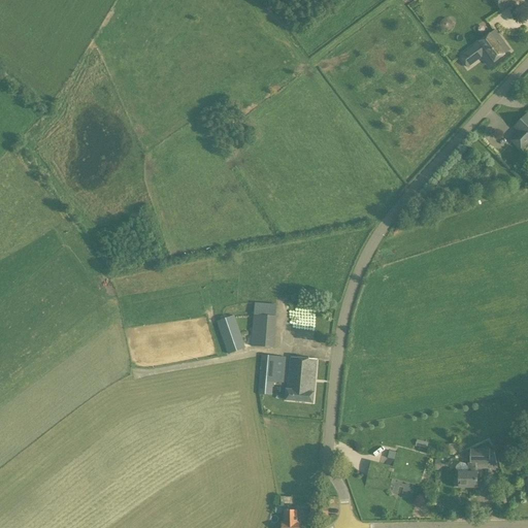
[(492,0),(486,5),(495,18),(514,4),(509,0),(492,0)]
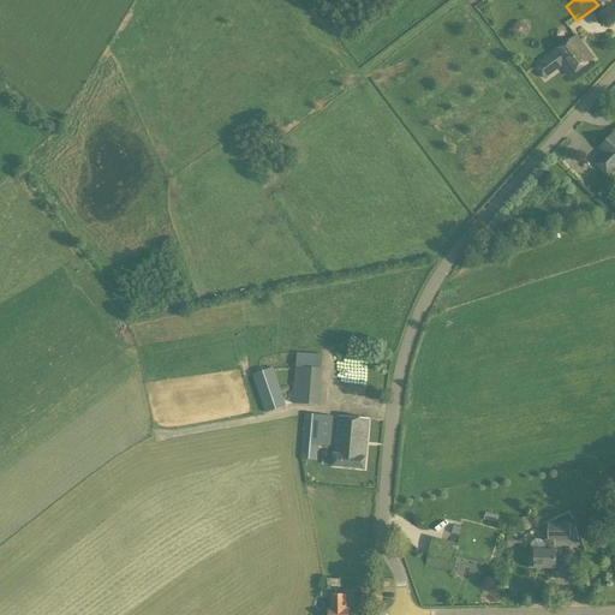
[(527,29),(527,28),(526,28),(526,27),(526,25),(525,24),(525,23),(524,23),(523,22),(521,22),(520,22),(519,21),(519,22),(518,22),(517,22),(515,22),(515,23),(514,23),(514,24),(513,24),(513,25),(513,27),(512,27),(512,28),(512,29),(512,30),(513,31),(513,33),(514,34),(515,35),(517,35),(517,36),(518,36),(519,36),(520,36),(521,36),(523,35),(524,35),(524,34),(525,34),(525,33),(526,33),(526,31),(526,30),(527,29)]
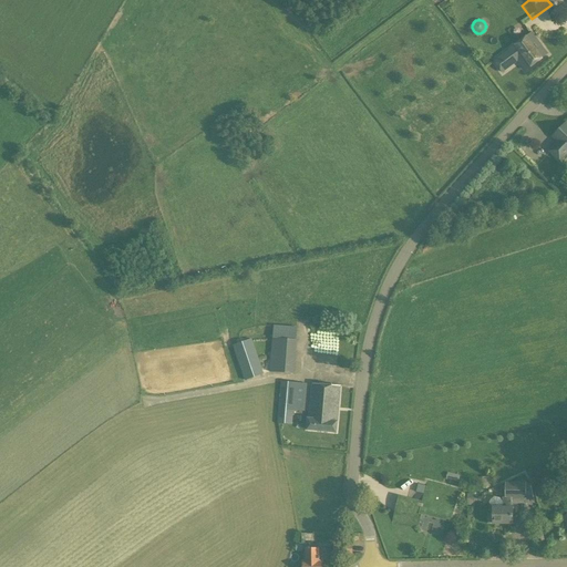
[(531,33),(494,61),(503,73),(513,65),(511,61),(516,58),(525,71),(547,55),(531,33)]
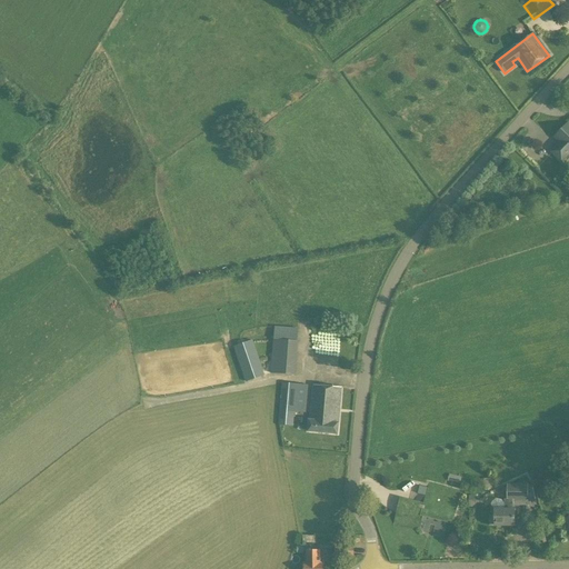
[(568,125),(555,137),(560,142),(551,151),(561,162),(568,153),(568,125)]
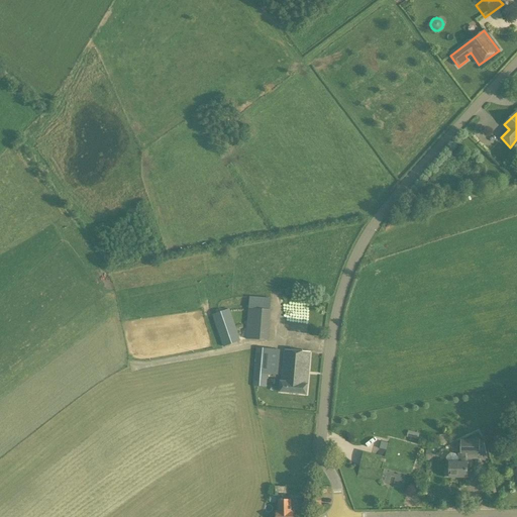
[(272,299),(249,297),(248,308),(247,308),(245,339),(269,341),(272,299)]
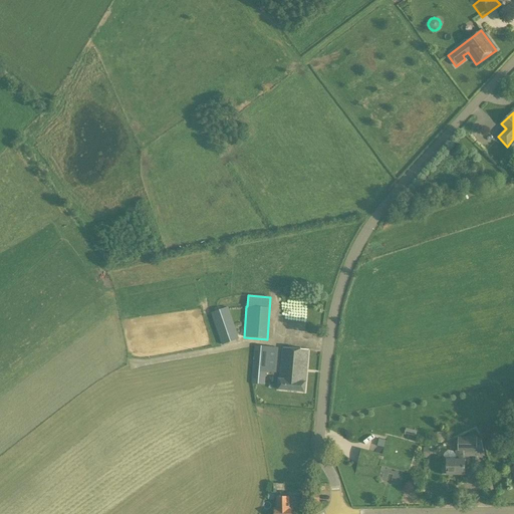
[(228,307),(211,313),(222,344),(222,345),(240,339),(228,307)]
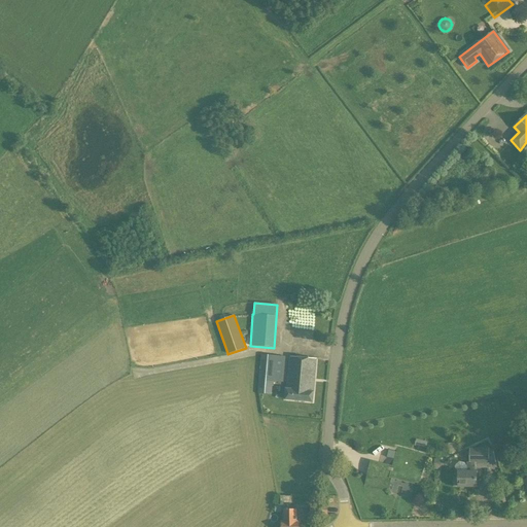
[(260,355),(258,394),(271,395),(272,382),(283,382),(284,357),(260,355)]
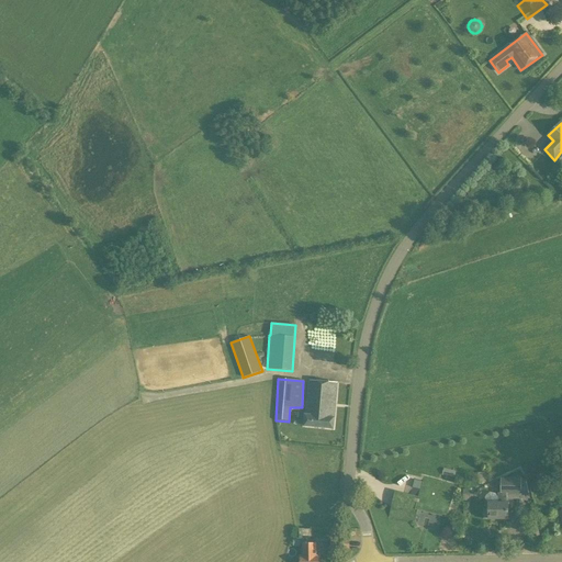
[(305,416),(304,426),(333,428),(337,383),(310,381),(306,416),(305,416)]
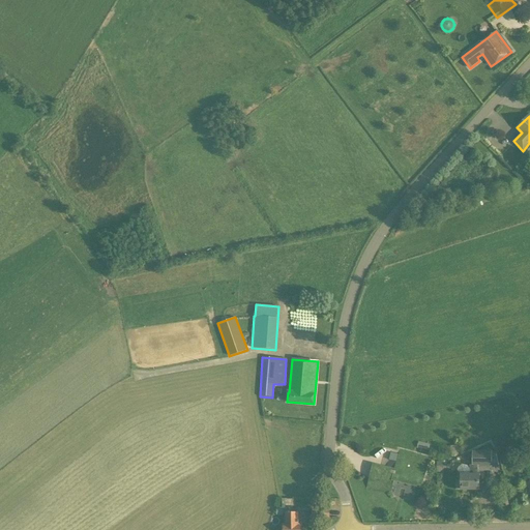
[(491,470),(500,471),(496,453),(492,453),(492,451),(472,451),(472,465),(470,465),(470,475),(461,475),(461,479),(455,480),(455,490),(461,490),(478,490),(478,475),(478,467),(491,467),(491,470)]
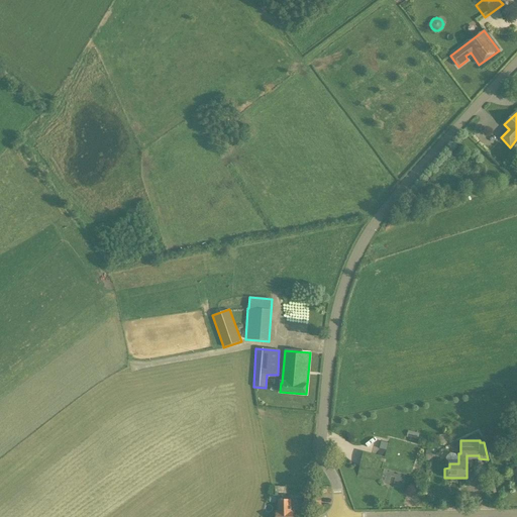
[(305,503),(309,503),(309,505),(321,505),(321,497),(305,497),(305,503)]
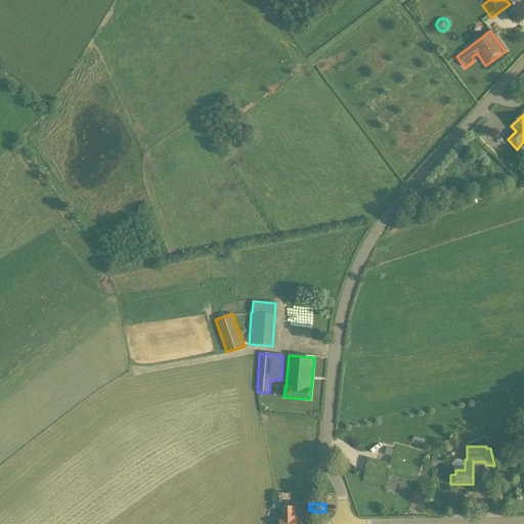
[(282,519),(280,519),(279,523),(297,523),(298,519),(295,519),(294,507),(282,508),(282,519)]
